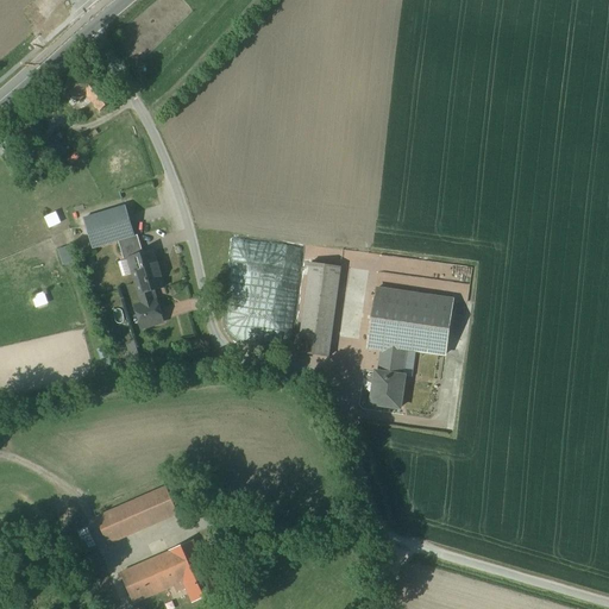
[(85,66),(56,90),(67,104),(85,89),(96,106),(112,95),(95,74),(93,75),(85,66)]
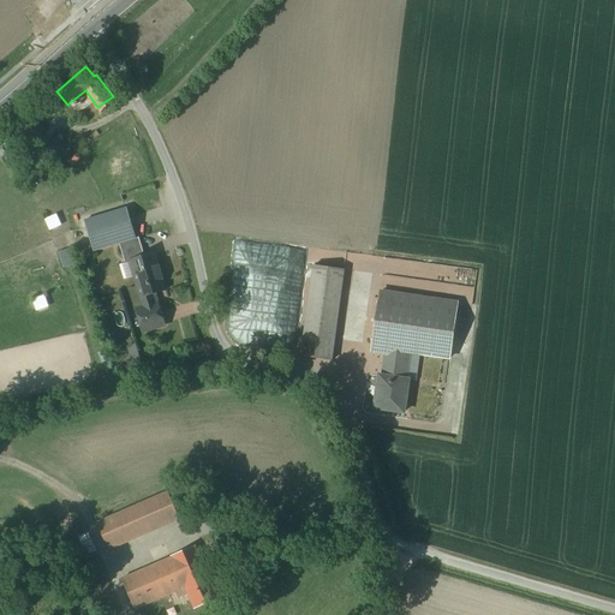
[(48,167),(66,156),(57,141),(40,151),(48,167)]
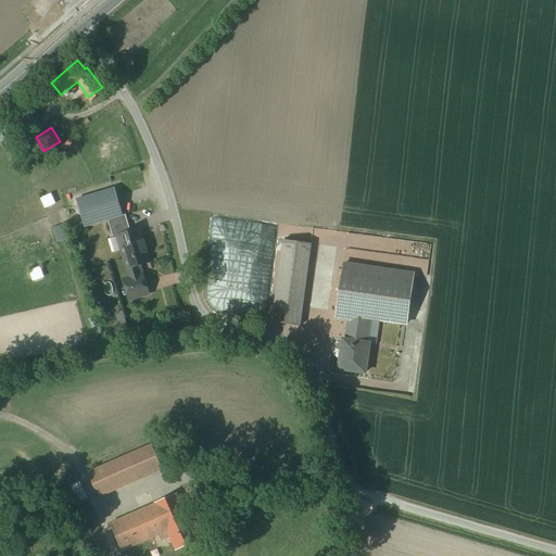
[(49,193),(38,198),(41,209),(52,204),(49,193)]
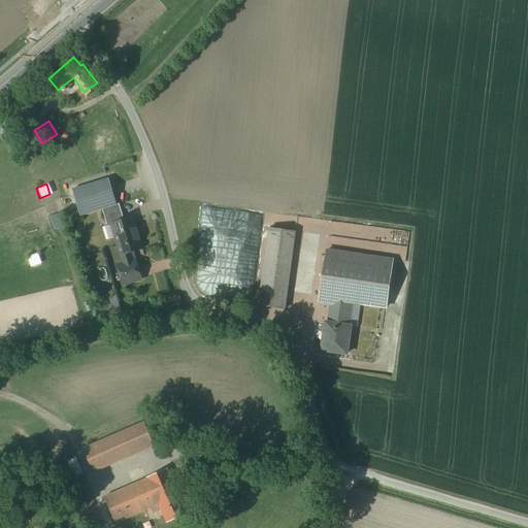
[(119,197),(103,203),(108,219),(124,213),(119,197)]
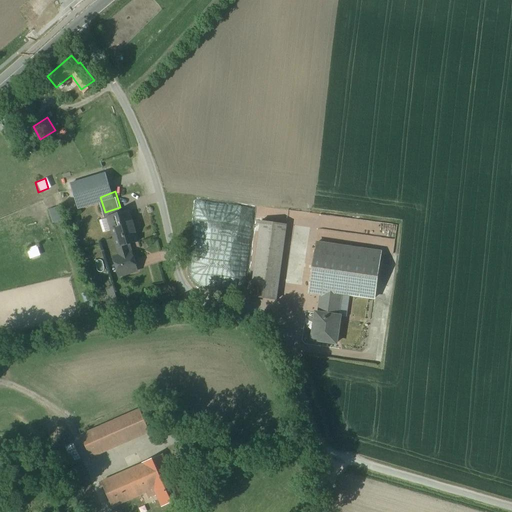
[(46,210),(51,223),(60,220),(55,206),(46,210)]
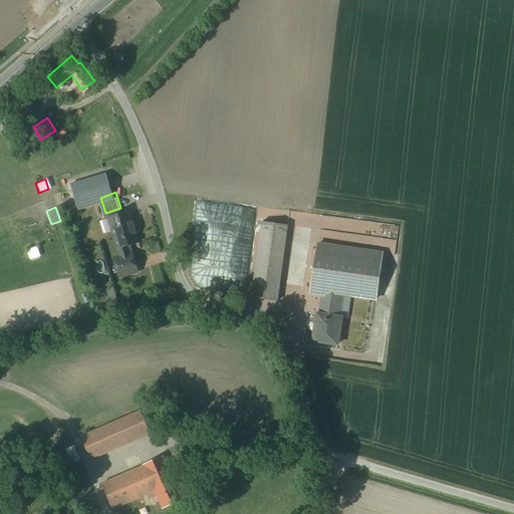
[(122,277),(148,270),(130,212),(104,220),(122,277)]
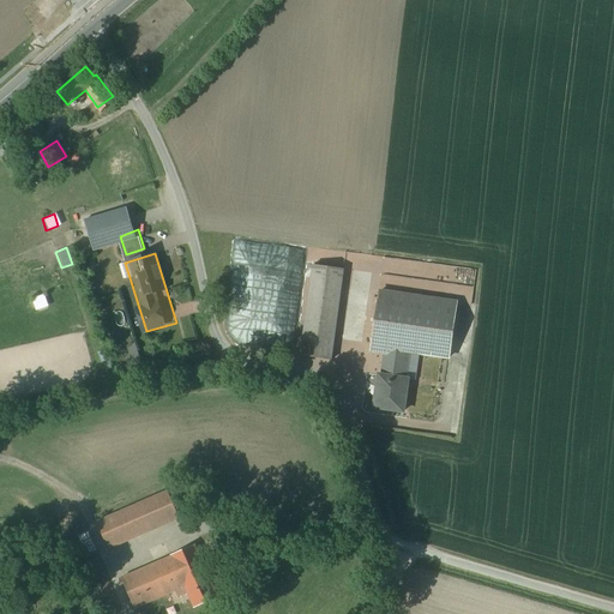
[(345,263),(313,258),(300,348),(332,353),(345,263)]
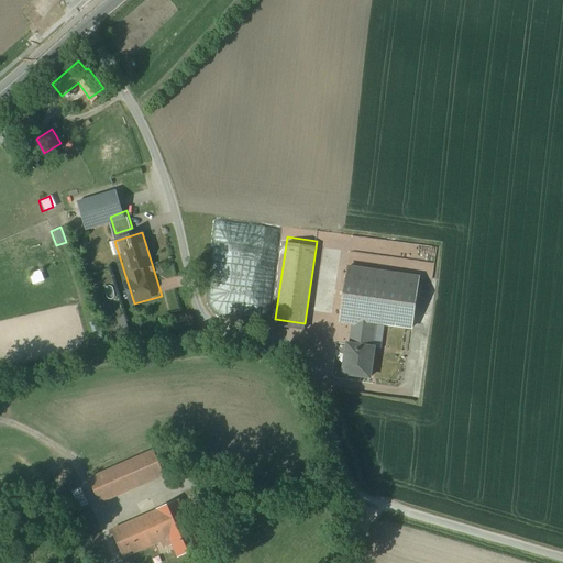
[(109,245),(112,255),(118,253),(114,243),(109,245)]
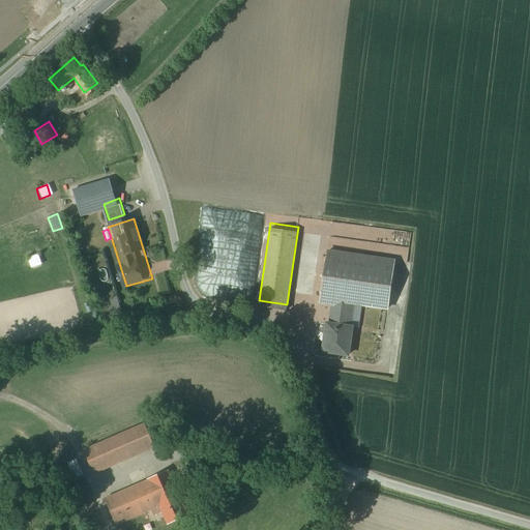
[(394,253),(324,244),(318,295),(330,297),(327,315),(353,318),(356,300),(389,303),(394,253)]
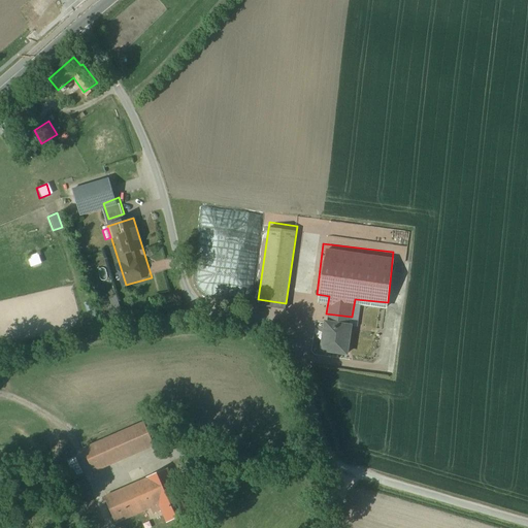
[(25,257),(28,267),(38,263),(35,253),(25,257)]
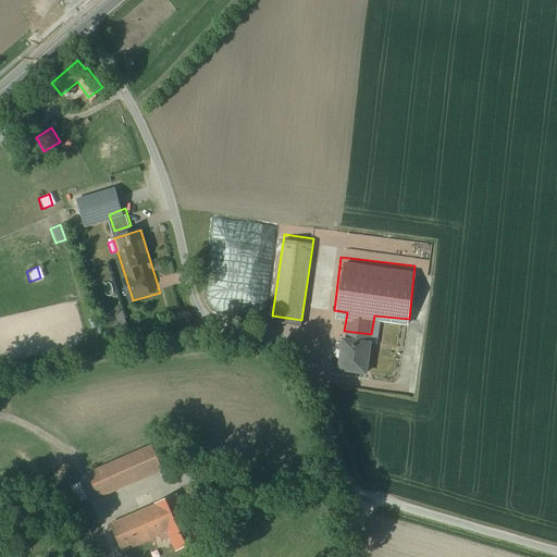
[(372,341),(344,337),(338,370),(368,374),(372,341)]
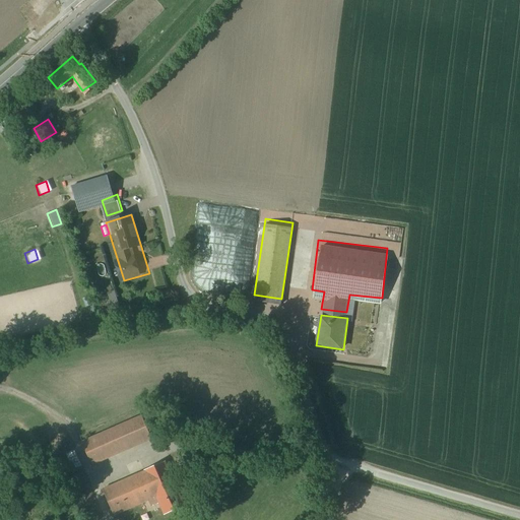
[(92,462),(153,435),(143,411),(82,439),(92,462)]
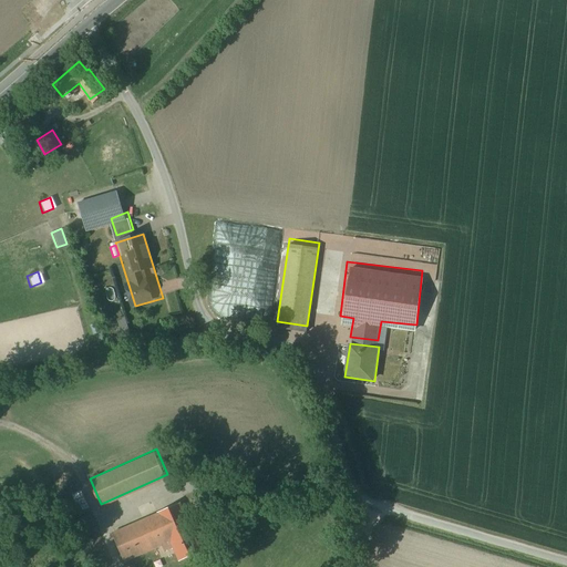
[(179,501),(112,527),(124,557),(192,531),(179,501)]
